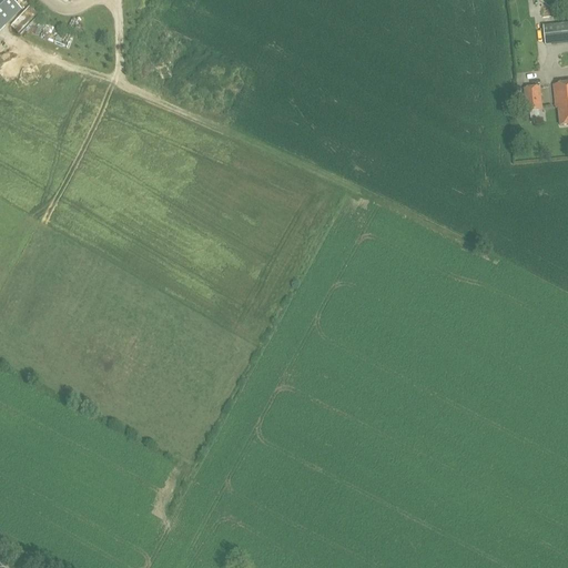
[(0,0),(0,30),(21,10),(11,0),(0,0)]
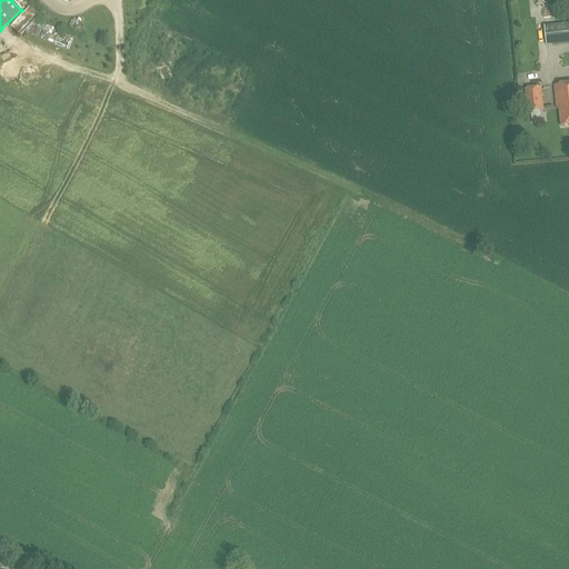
[(11,22),(16,28),(29,17),(35,22),(42,16),(36,9),(35,9),(31,5),(11,22)]
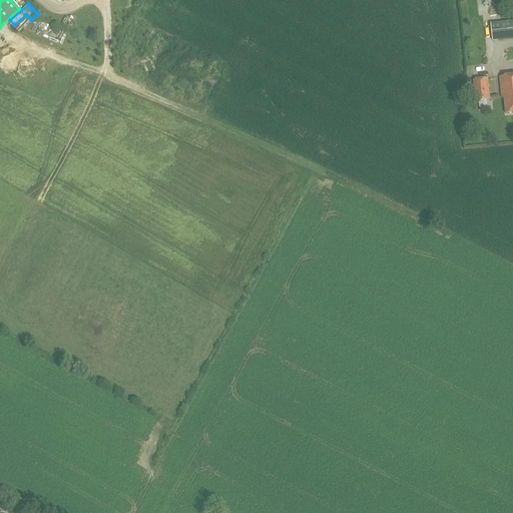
[(512,39),(512,21),(493,25),(496,42),(512,39)]
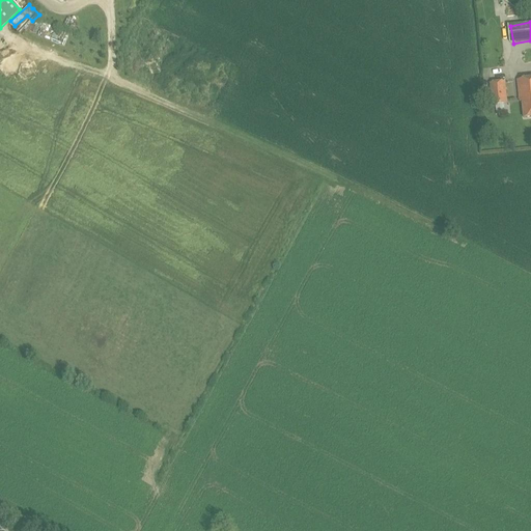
[(44,37),(48,33),(42,28),(37,32),(44,37)]
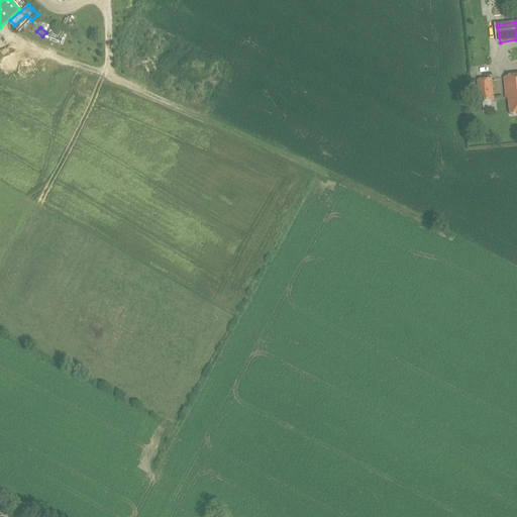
[(509,99),(510,114),(516,113),(516,76),(504,78),(506,99),(509,99)]
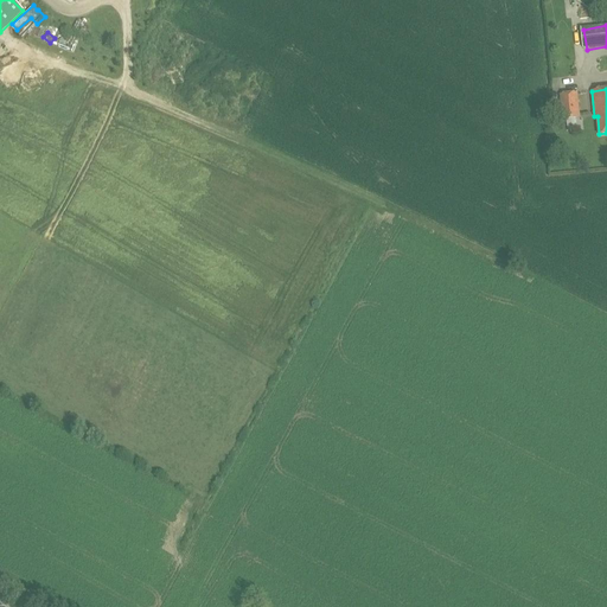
[(560,96),(562,120),(581,119),(579,95),(560,96)]
